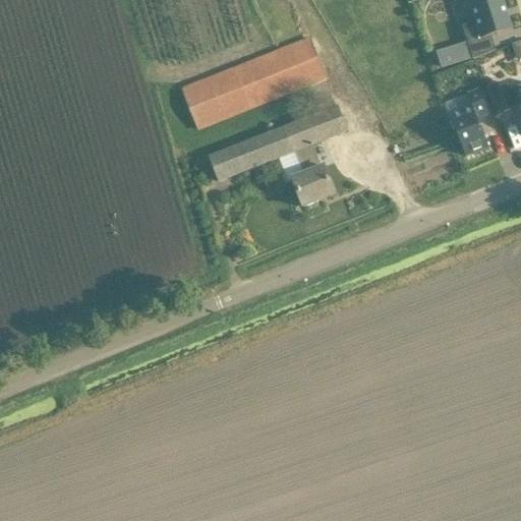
[(467,42),(472,56),(495,47),(490,35),(512,27),(503,0),(468,0),(475,19),(462,24),(467,42)]
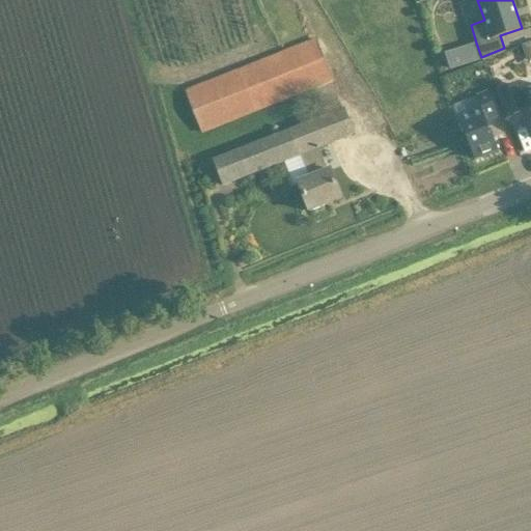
[(332,82),(316,40),(186,91),(202,135),(332,82)]
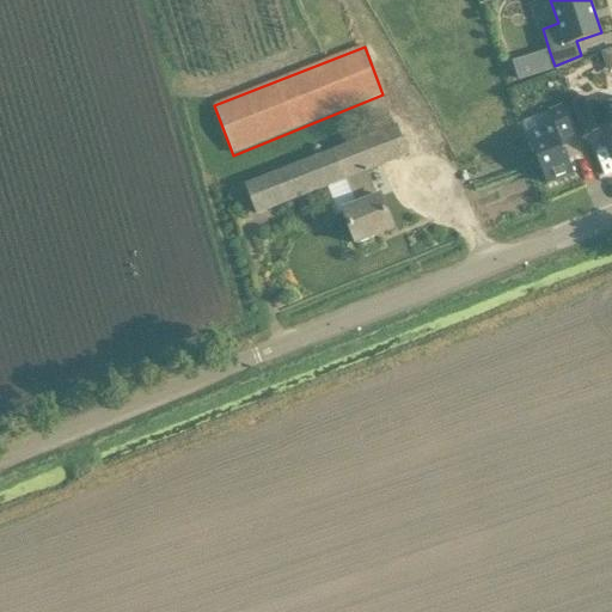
[(515,80),(552,68),(546,48),(509,60),(515,80)]
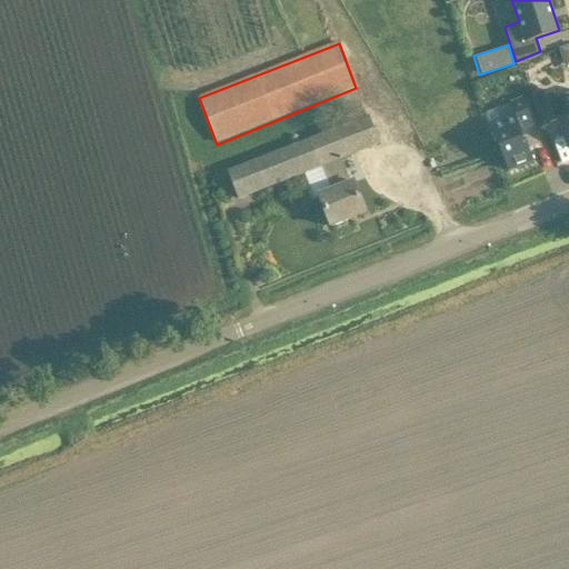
[(552,92),(539,97),(549,125),(560,120),(568,141),(568,93),(555,100),(552,92)]
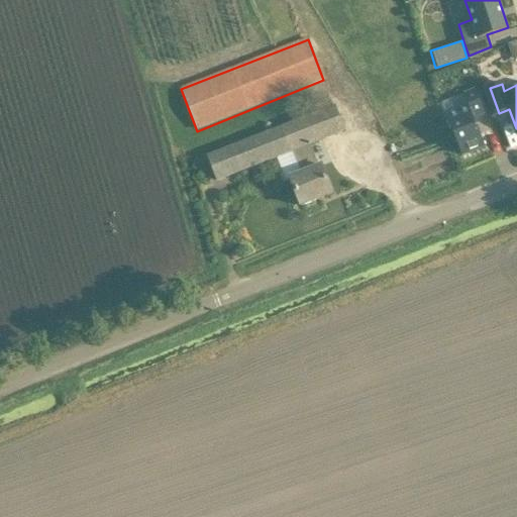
[(447,118),(462,156),(485,146),(474,118),(485,114),(476,91),(464,96),(470,109),(447,118)]
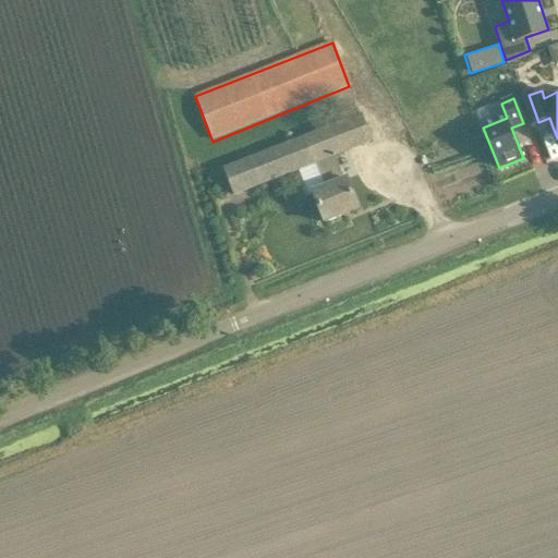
[(223,169),(227,174),(234,195),(316,164),(326,189),(314,193),(326,223),(360,209),(348,180),(346,181),(336,156),(373,141),(363,114),(223,169)]
